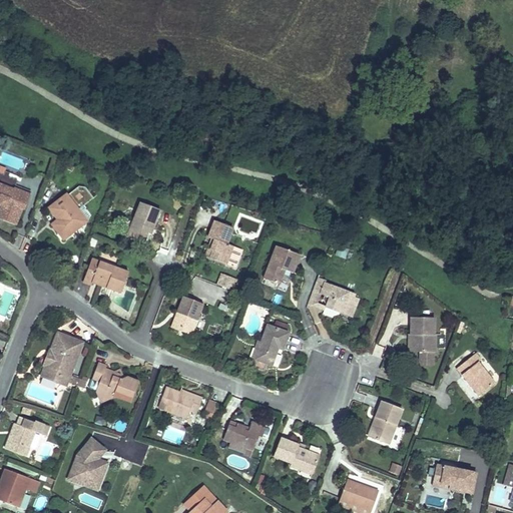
[(0,172),(0,205),(2,206),(0,211),(0,218),(16,225),(23,208),(25,209),(31,194),(15,188),(18,180),(0,172)]
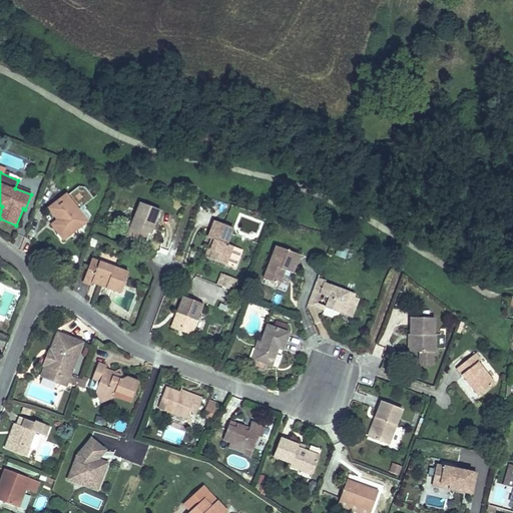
[(58,219),(52,223),(58,232),(63,229),(68,236),(84,224),(75,213),(79,209),(67,193),(49,208),(58,219)]
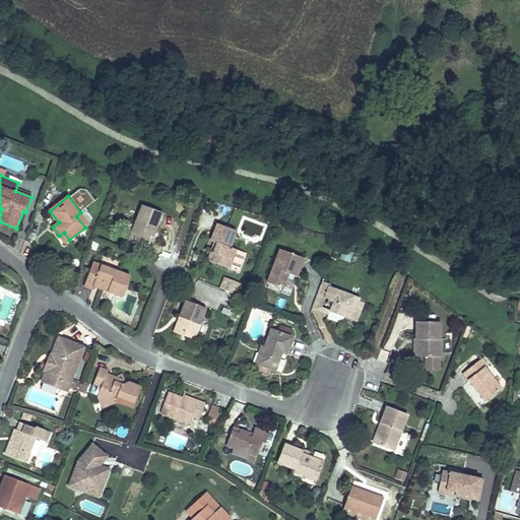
[(135,235),(132,241),(146,247),(150,236),(152,232),(155,233),(163,213),(143,205),(132,234),(135,235)]
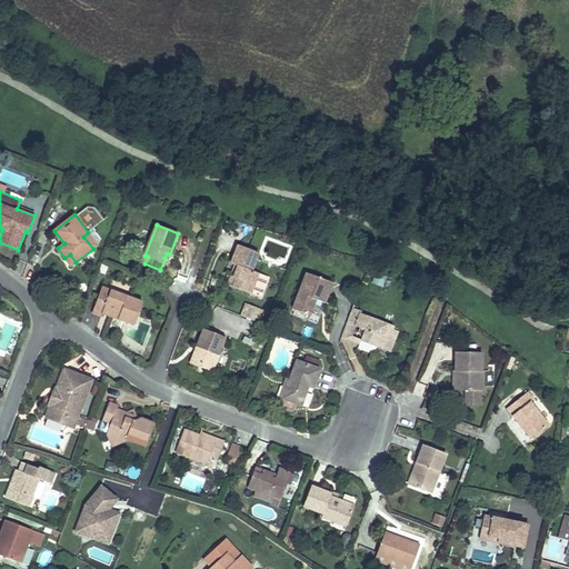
[(88,232),(83,237),(93,249),(98,246),(88,232)]
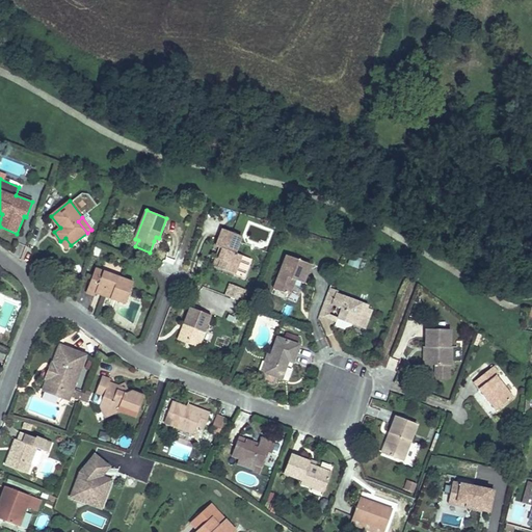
[(223,229),(217,246),(220,247),(223,249),(219,260),(221,261),(218,268),(235,274),(242,256),(236,253),(242,237),(223,229)]
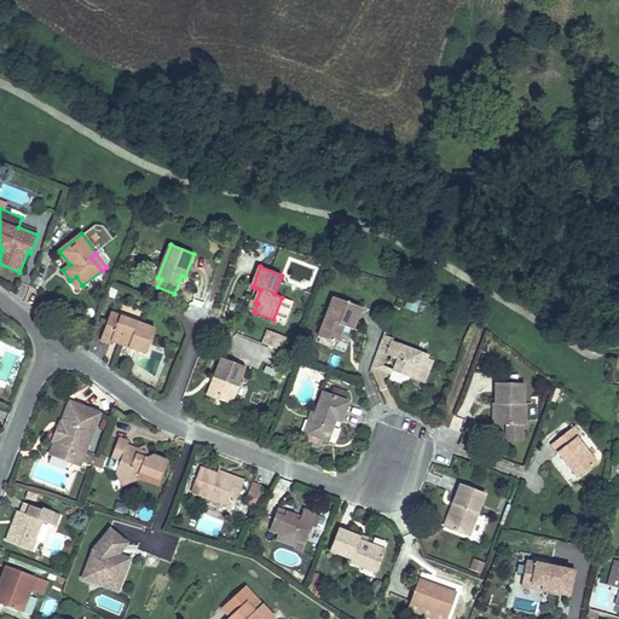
[(82,285),(76,277),(70,281),(77,290),(82,285)]
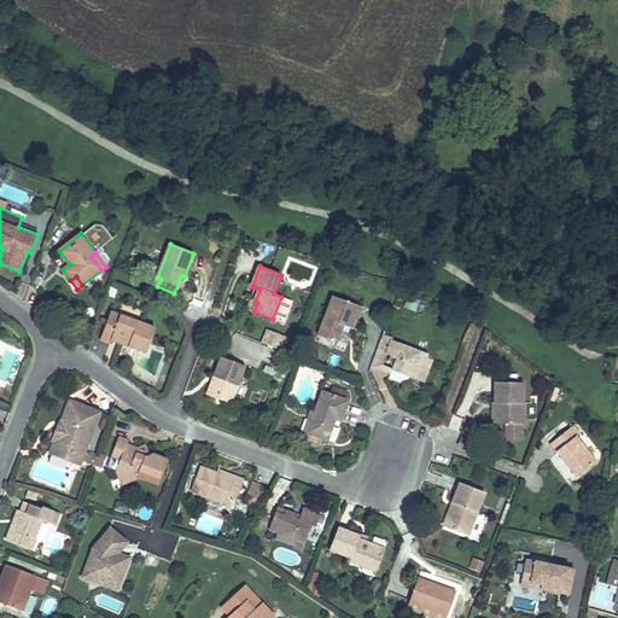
[(260,290),(256,287),(248,309),(254,312),(257,303),(255,302),(260,290)]
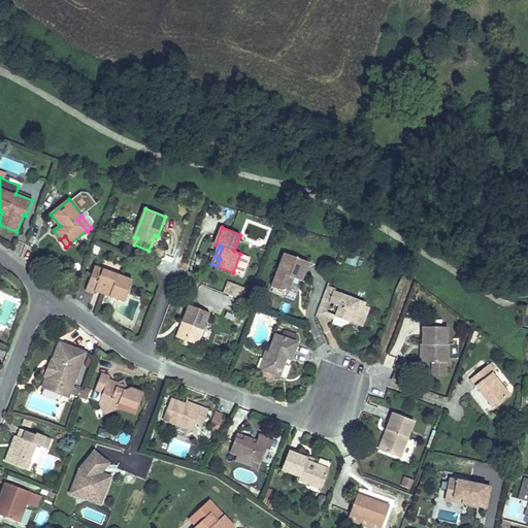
[(285,254),(271,287),(288,293),(293,278),(302,282),(308,263),(285,254)]
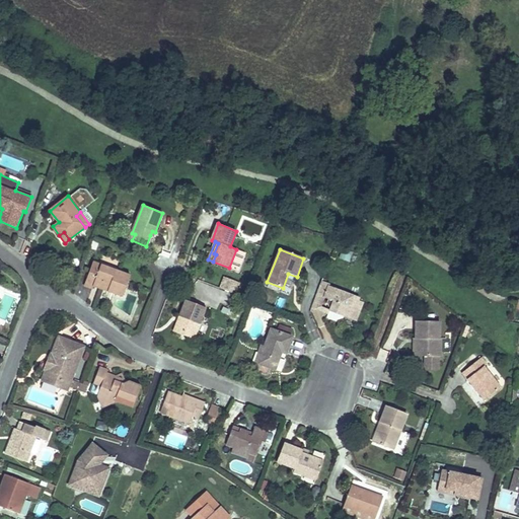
[(93,262),(85,285),(92,288),(93,286),(123,296),(130,276),(93,262)]
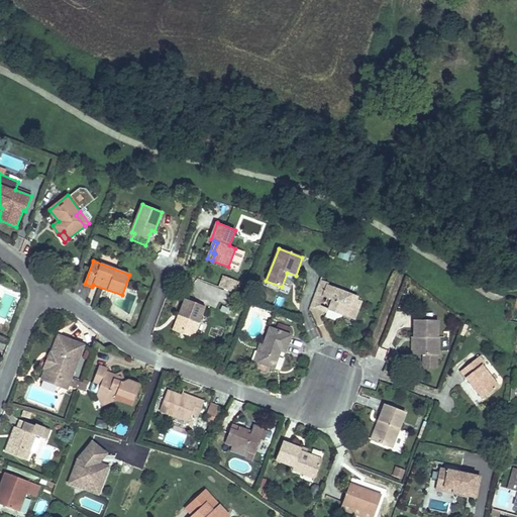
[(219,287),(231,292),(235,282),(226,278),(224,282),(221,281),(219,287)]
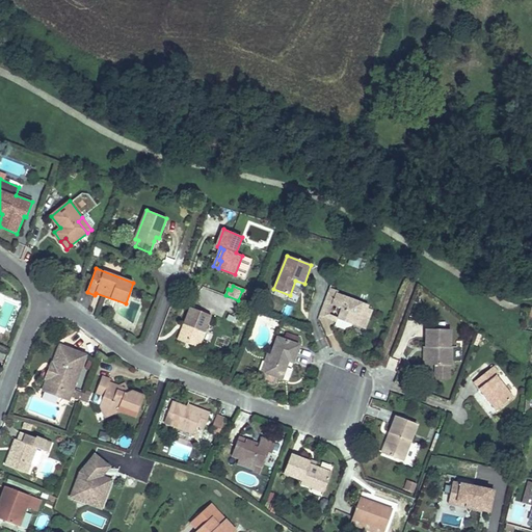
[(330,288),(326,298),(334,301),(333,304),(337,306),(336,310),(337,315),(339,315),(338,318),(339,318),(366,328),(372,311),(368,309),(369,306),(338,294),(338,291),(330,288)]
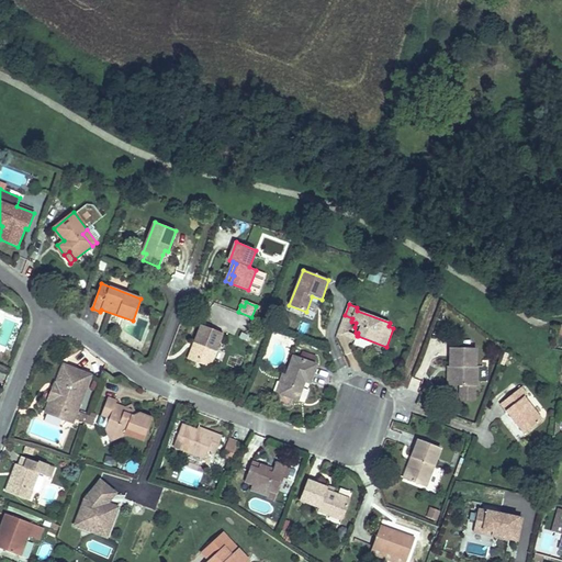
[(345,315),(336,338),(343,335),(356,340),(358,336),(357,336),(347,333),(351,322),(352,318),(345,315)]
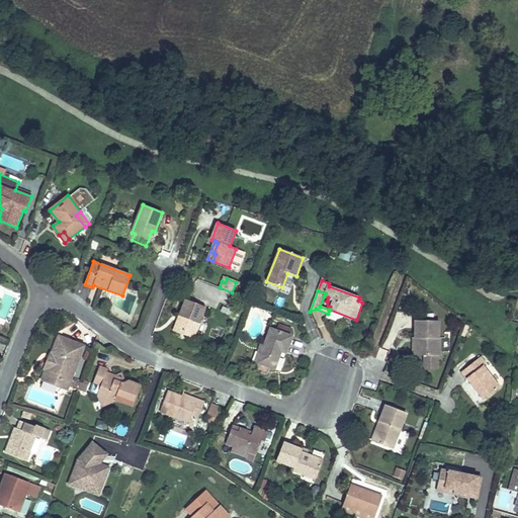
[(177,320),(173,331),(194,339),(206,308),(185,299),(178,316),(181,317),(179,321),(177,320)]
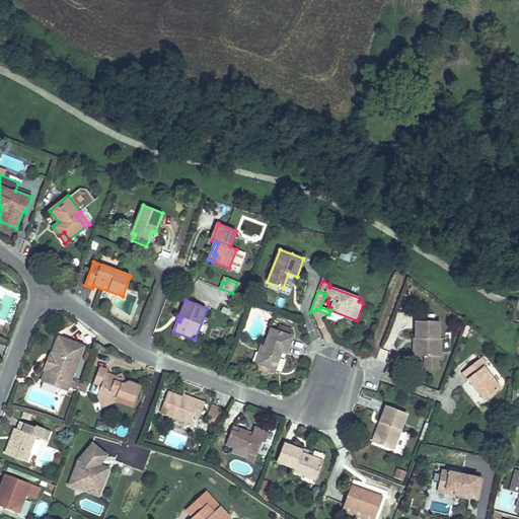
[(416,321),(416,339),(416,340),(418,339),(418,356),(441,356),(441,353),(441,339),(440,339),(440,321),(416,321)]
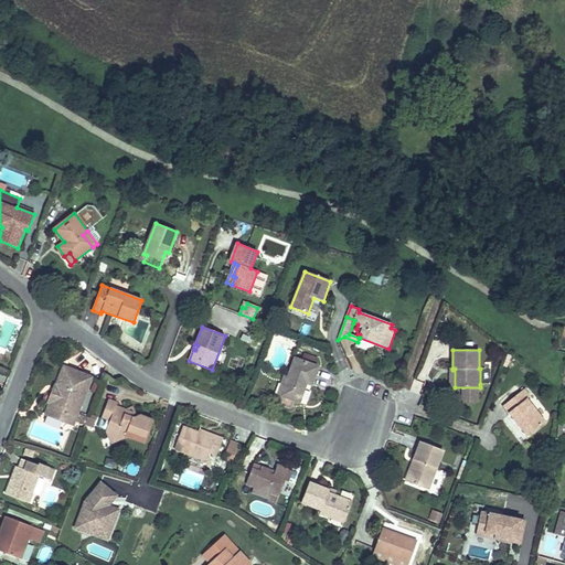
[(288,376),(281,396),(277,395),(275,402),(276,405),(289,409),(291,408),(295,401),(300,403),(307,384),(311,385),(318,366),(295,359),(288,376)]
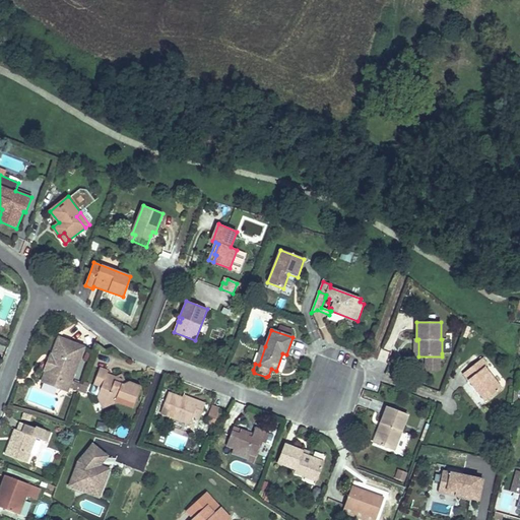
[(59,337),(52,355),(57,356),(51,373),(71,380),(84,347),(59,337)]
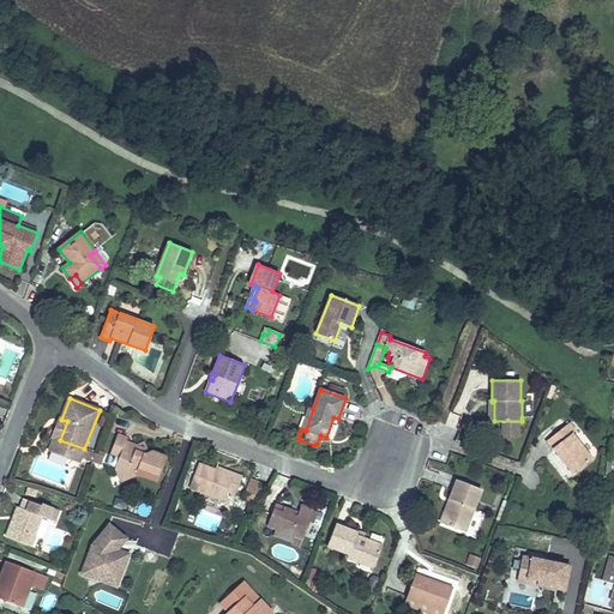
[(313,409),(309,408),(301,429),(306,431),(313,409)]
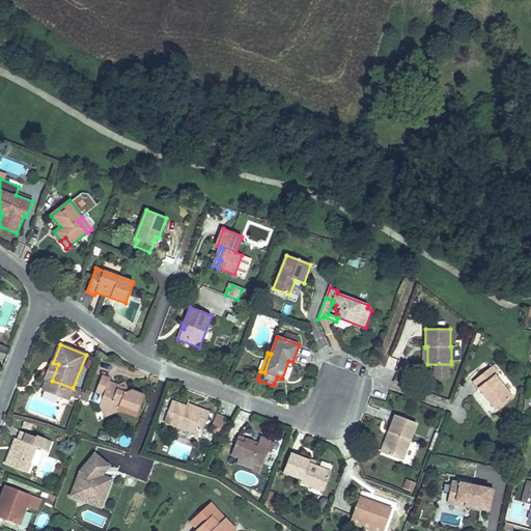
[(390,358),(387,367),(395,369),(398,360),(390,358)]
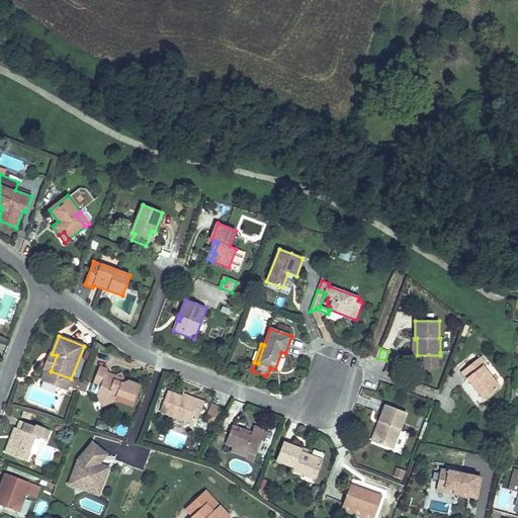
[(52,354),(50,353),(44,368),(51,371),(57,355),(52,354)]
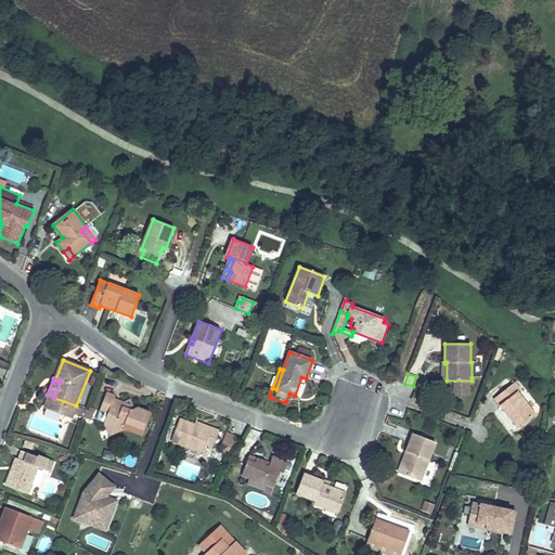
[(516,382),(494,399),(518,428),(536,414),(518,391),(521,389),(516,382)]
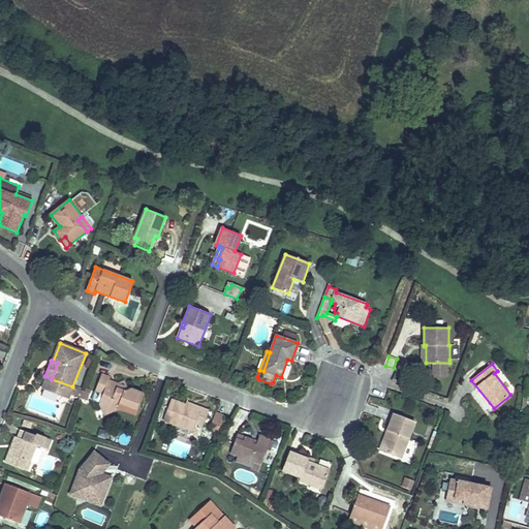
[(446,378),(446,367),(433,367),(433,377),(446,378)]
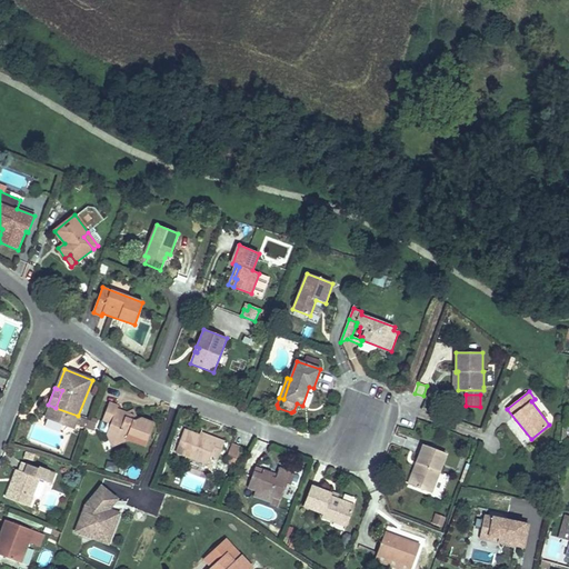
[(109,402),(102,420),(111,423),(108,432),(110,439),(120,442),(126,440),(127,439),(146,446),(155,423),(141,419),(136,421),(125,418),(122,411),(117,409),(118,406),(109,402)]
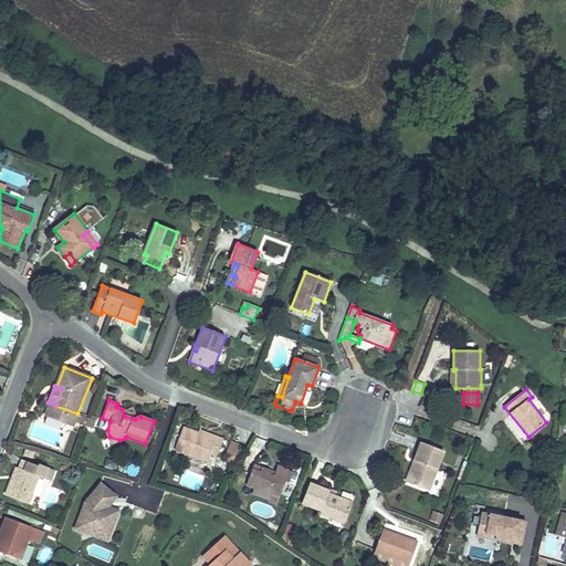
[(126,410),(122,409),(124,416),(135,419),(140,417),(136,415),(133,408),(126,410)]
